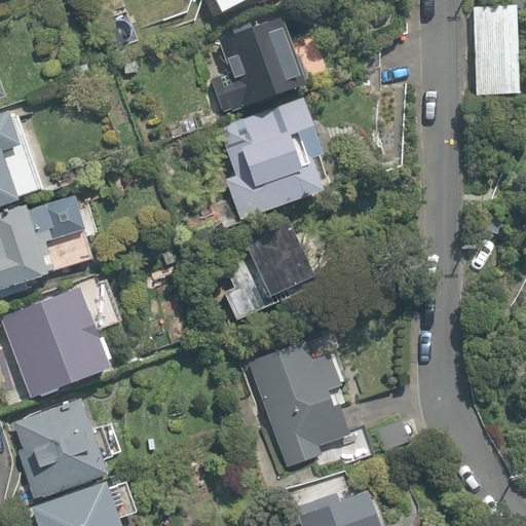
[(240,0),(212,0),(218,12),(240,0)]
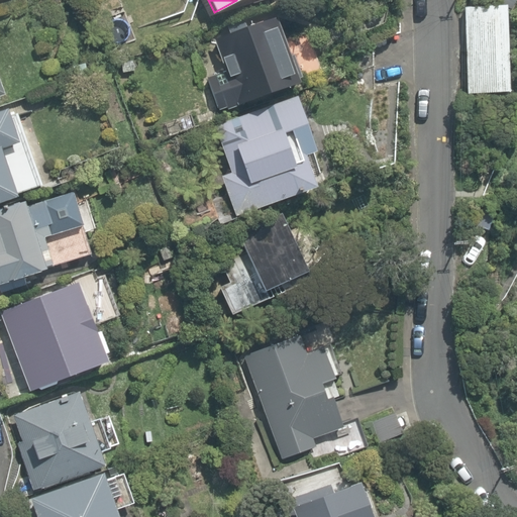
[(461,8),(468,97),(508,94),(503,6),(461,8)]
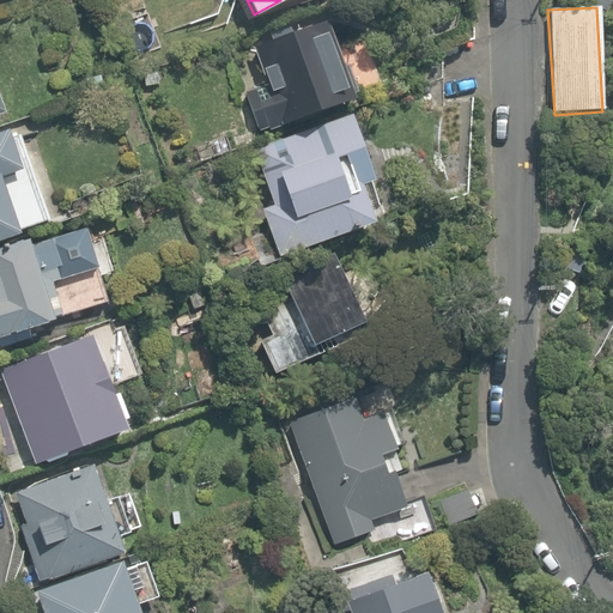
[(281,127),(354,99),(325,17),(253,44),(266,84),(246,91),(259,131),(267,128),(268,131),(281,126),(281,127)]
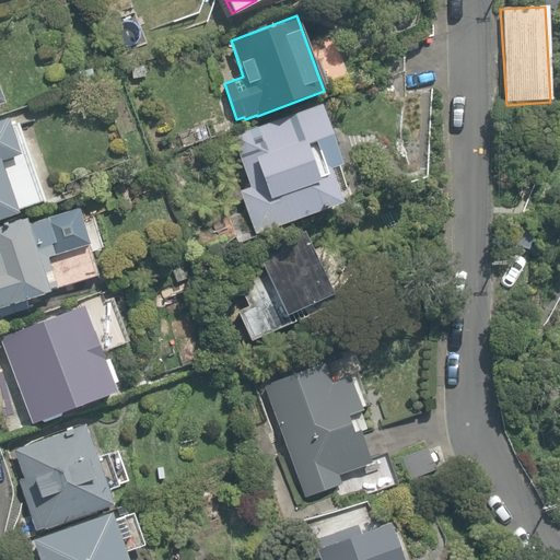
[(255,234),(341,202),(336,191),(348,186),(339,164),(341,163),(321,104),(232,136),(249,187),(240,190),(255,234)]
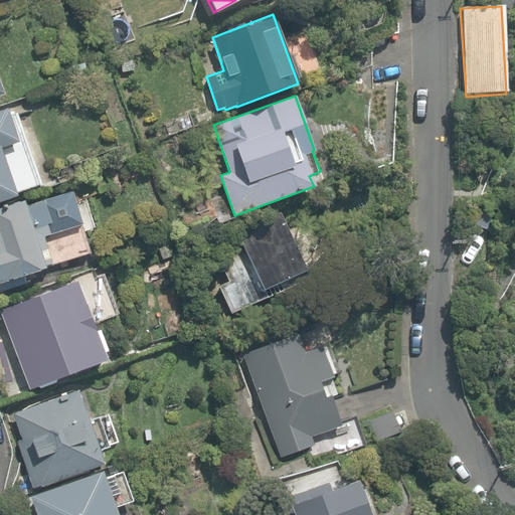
[(0,200),(16,196),(0,147),(0,146),(17,142),(7,108),(0,110),(0,200)]
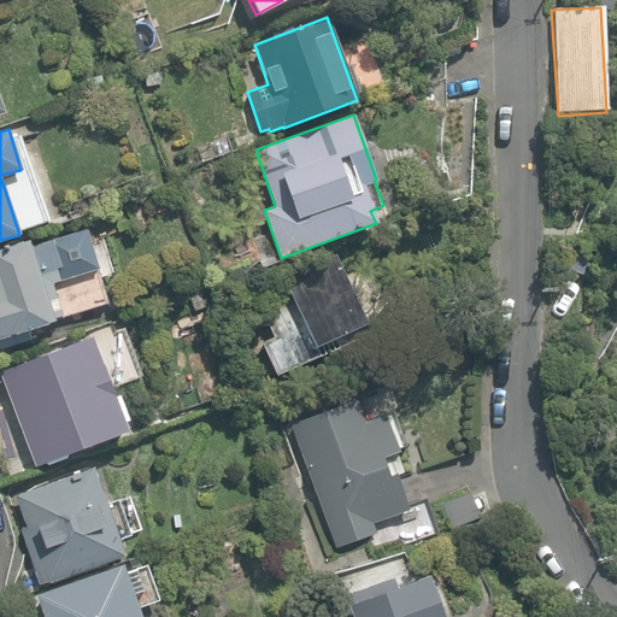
[(100,270),(87,229),(31,245),(29,239),(0,247),(0,336),(64,318),(54,283),(100,270)]
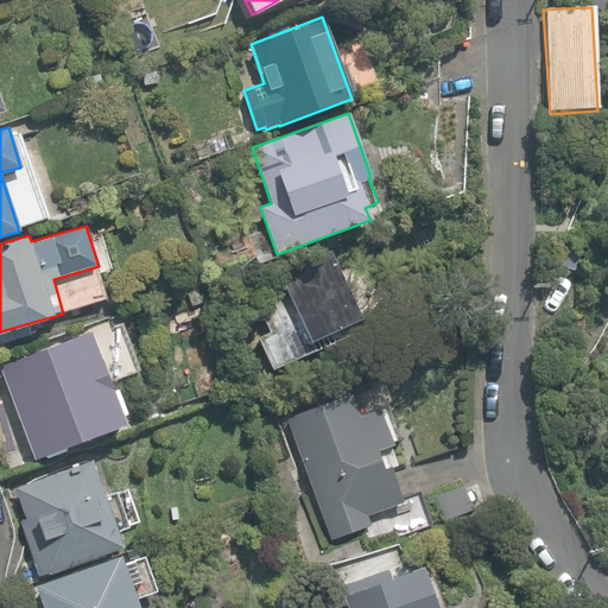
[(315,339),(360,317),(330,249),(277,272),(289,297),(260,310),(270,331),(258,339),(272,369),(318,348),(315,339)]
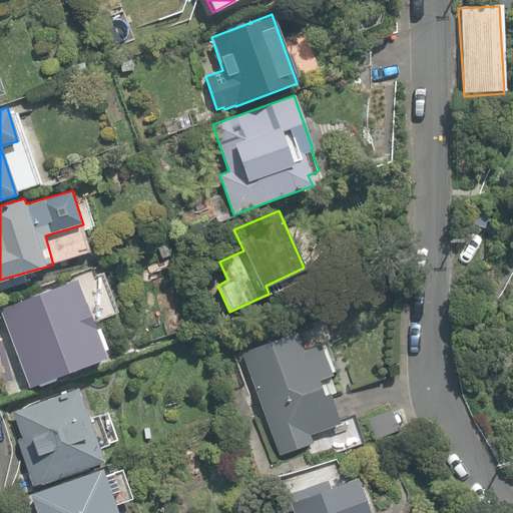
[(118,359),(79,280),(0,303),(0,317),(28,392),(118,359)]
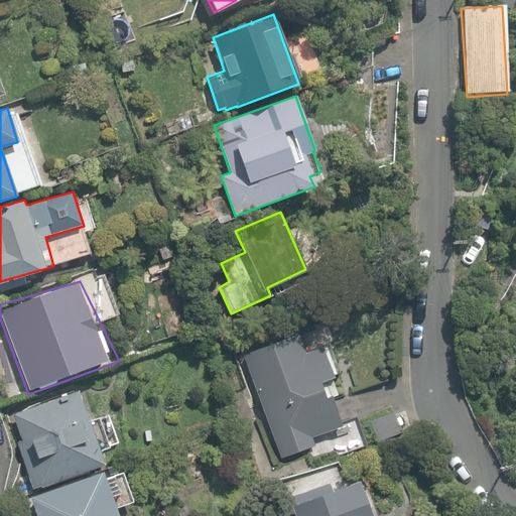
[(296,334),(243,355),(281,458),(314,445),(311,437),(342,425),(329,394),(323,397),(317,382),(332,376),(319,346),(303,352),(296,334)]
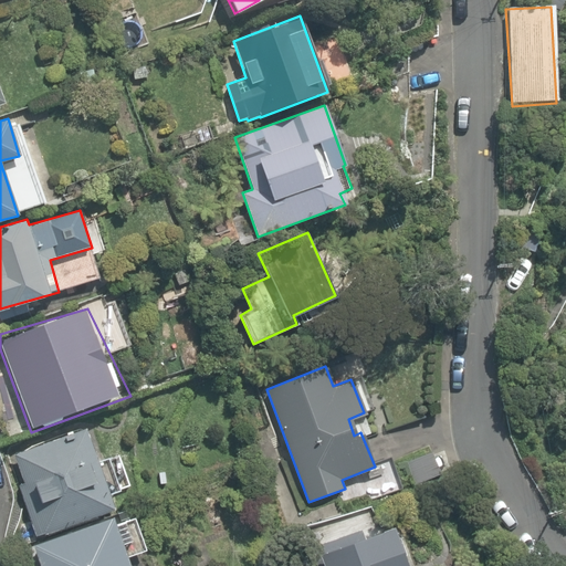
[(43,535),(114,509),(86,428),(13,454),(24,483),(18,485),(35,536),(43,534),(43,535)]
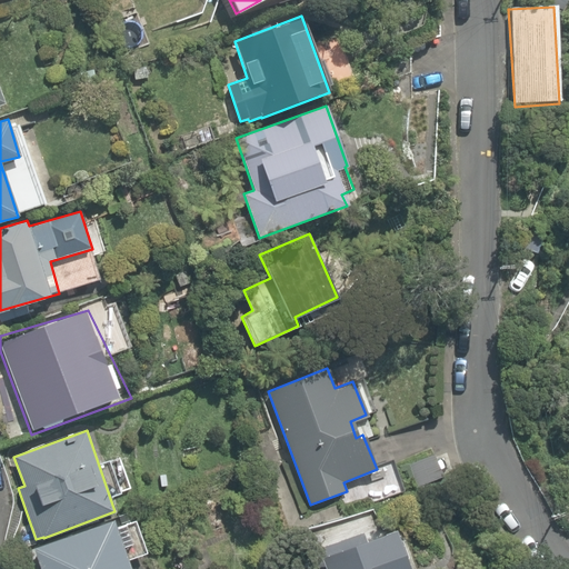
[(128,568),(111,519),(32,548),(39,568),(128,568)]
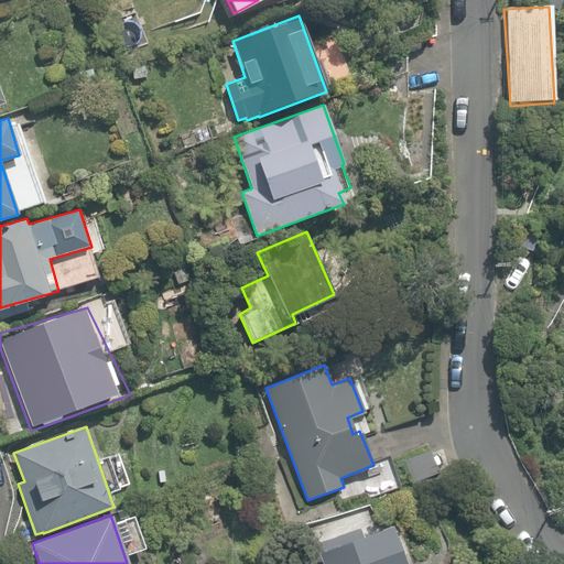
[(403,563),(401,557),(403,552),(399,540),(396,539),(390,524),(361,535),(359,528),(325,541),(325,542),(321,544),(323,549),(316,551),(320,563),(403,563)]
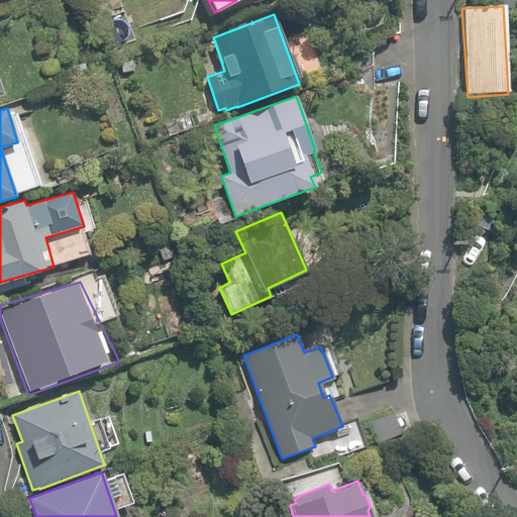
All buildings are outlined.
